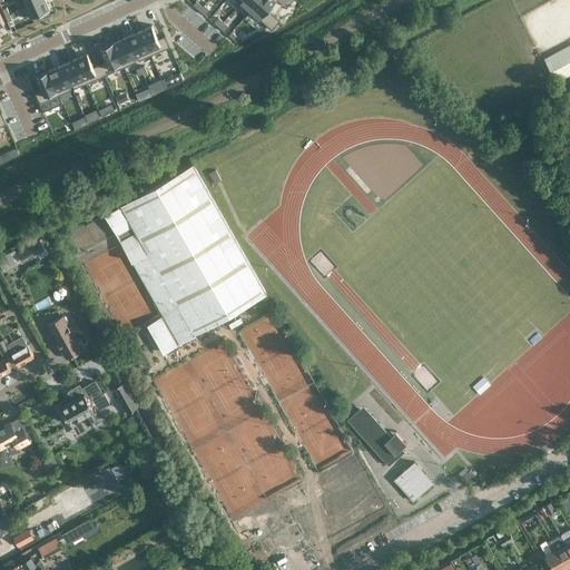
[(46,0),(39,0),(22,8),(27,19),(32,17),(35,21),(49,15),(48,10),(50,9),(46,0)]
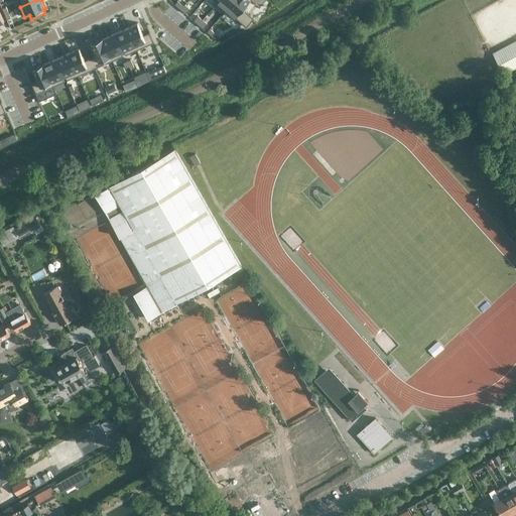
[(219,0),(218,2),(227,9),(234,0),(219,0)]
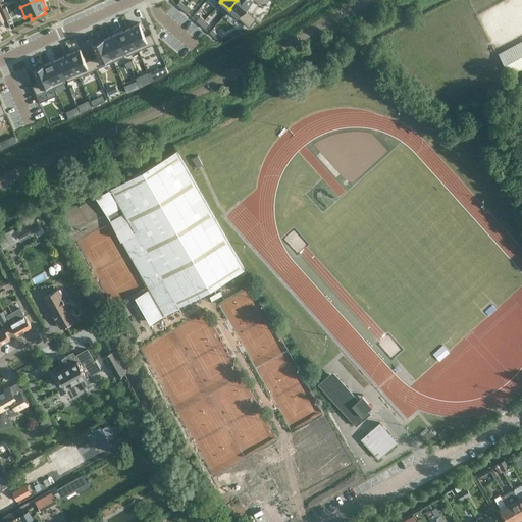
[(237,0),(229,9),(250,27),(257,18),(246,9),(253,0),(237,0)]
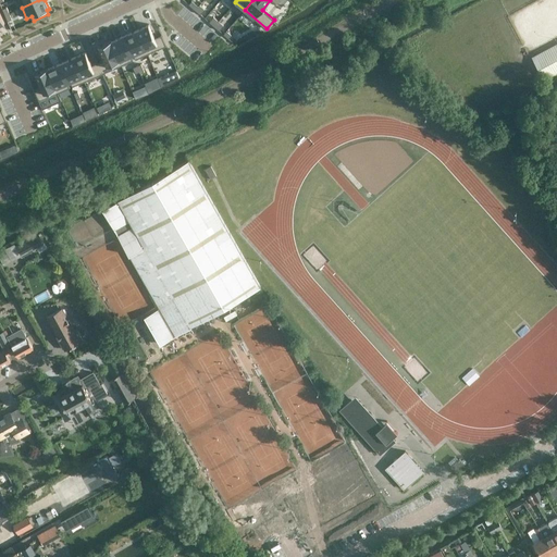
[(192,1),(189,4),(196,10),(198,7),(192,1)]
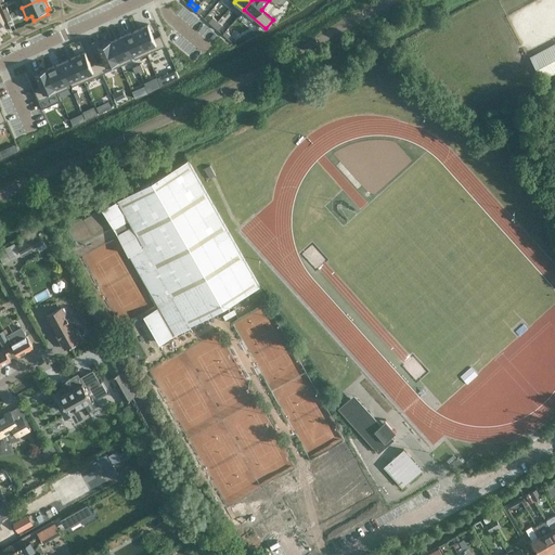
[(197,7),(195,10),(199,14),(204,10),(199,5),(197,7)]
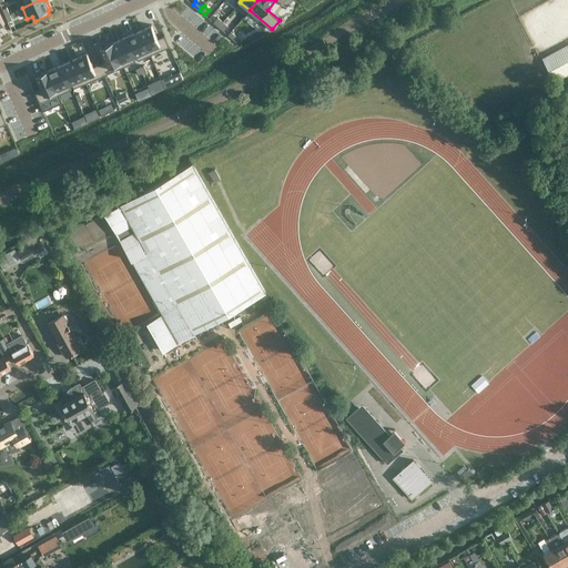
[(217,18),(213,22),(219,27),(223,21),(217,18)]
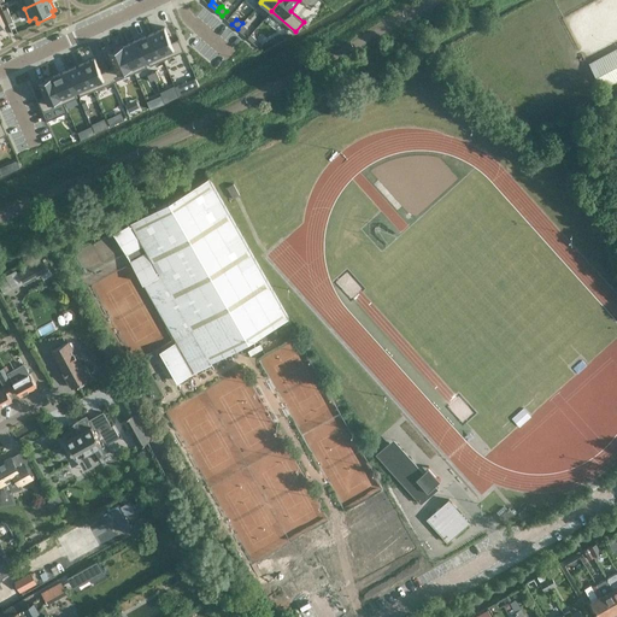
[(242,23),(238,29),(244,34),(248,28),(242,23)]
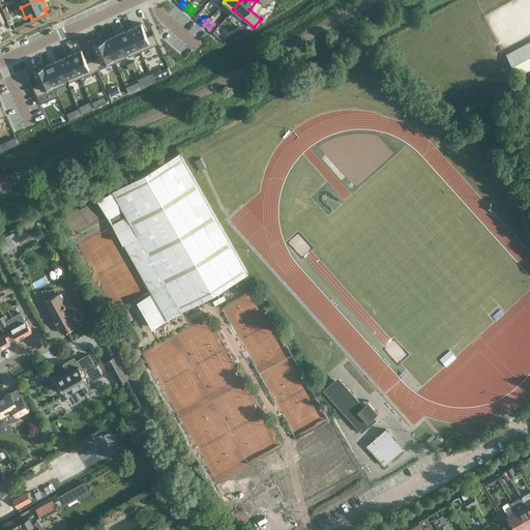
[(142,23),(130,28),(141,51),(158,43),(154,33),(147,35),(142,23)]
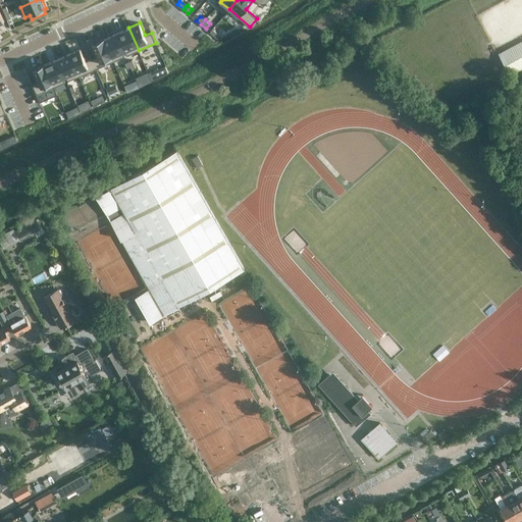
[(128,28),(117,33),(127,55),(139,50),(128,28)]
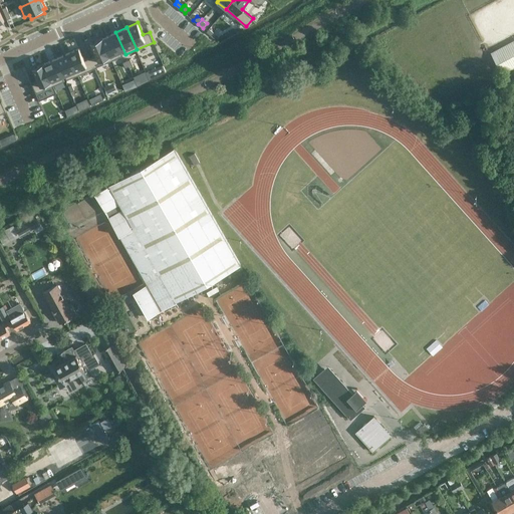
[(102,37),(101,37),(111,60),(122,55),(113,33),(102,37)]
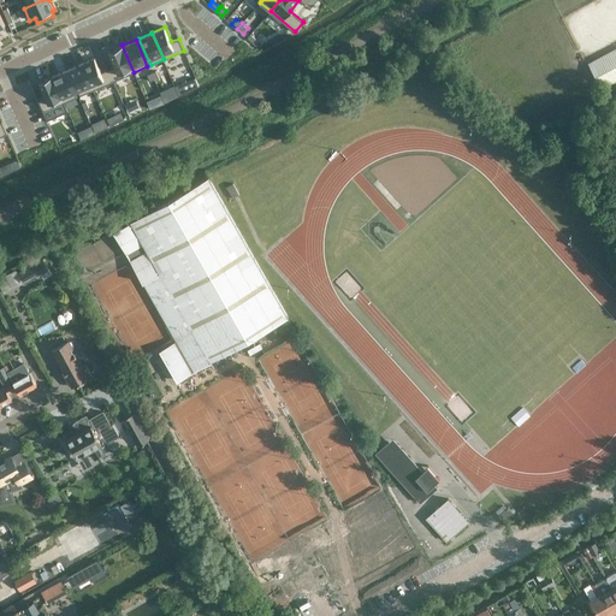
[(116,65),(108,69),(114,81),(134,72),(122,45),(108,51),(116,65)]
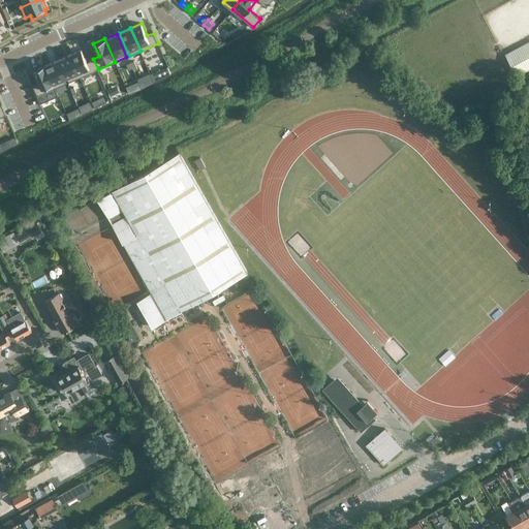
[(528,40),(505,55),(517,76),(528,69),(528,40)]
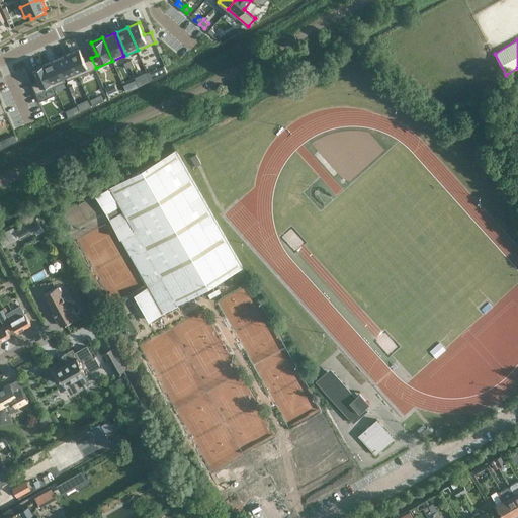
[(80,48),(69,53),(79,76),(96,68),(91,58),(85,61),(80,48)]
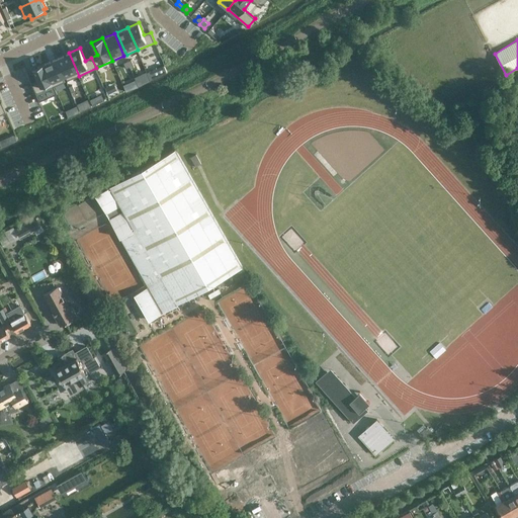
[(69,53),(58,58),(68,80),(79,76),(69,53)]
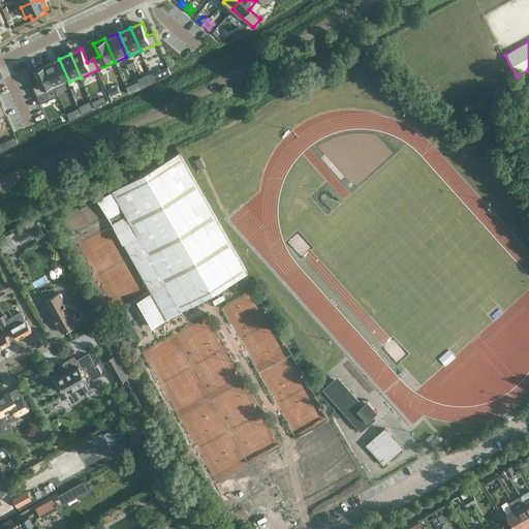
[(45,64),(44,64),(55,88),(66,83),(57,60),(45,64)]
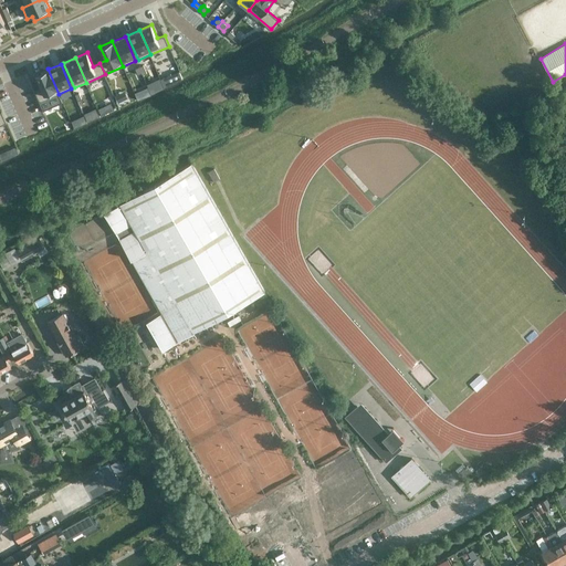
[(42,88),(34,91),(40,103),(59,94),(48,69),(35,74),(42,88)]
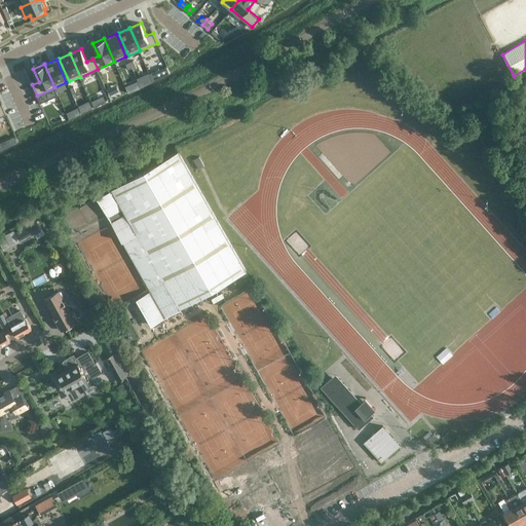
[(167,67),(150,74),(153,81),(170,73),(167,67)]
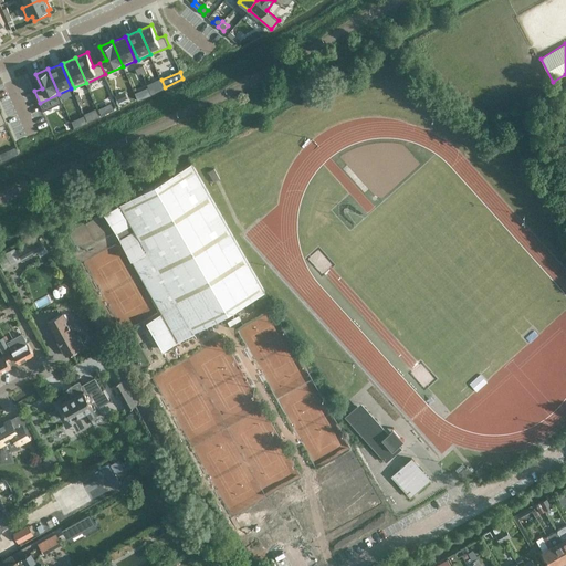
[(147,322),(149,326),(163,350),(195,333),(195,332),(265,291),(192,163),(104,212),(161,313),(147,322)]
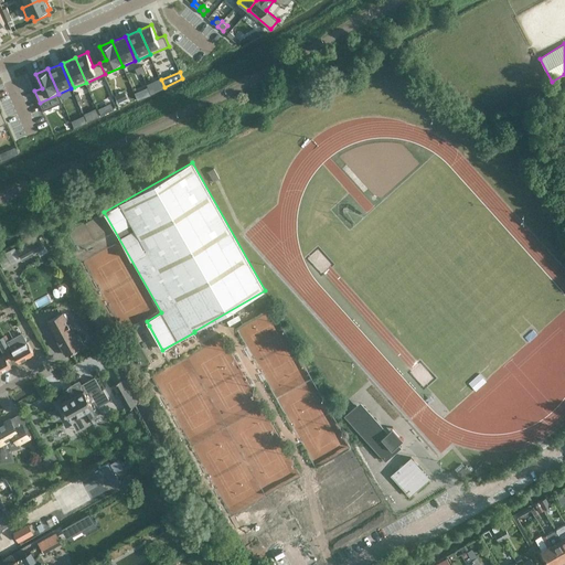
[(214,182),(215,181),(220,179),(214,169),(208,172),(214,182)]
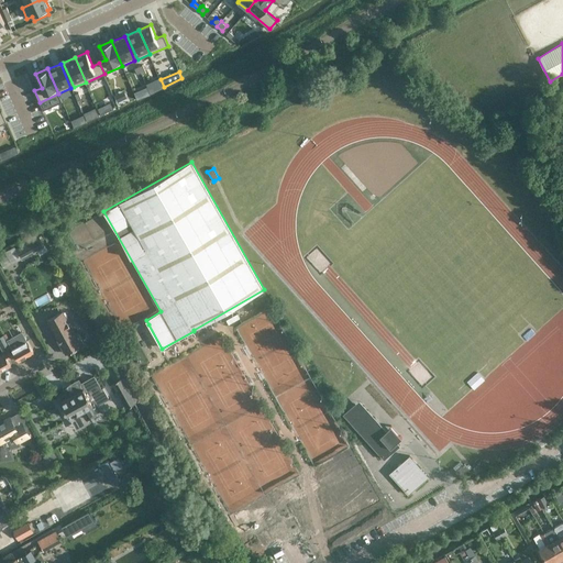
[(40,236),(17,249),(21,258),(45,245),(40,236)]
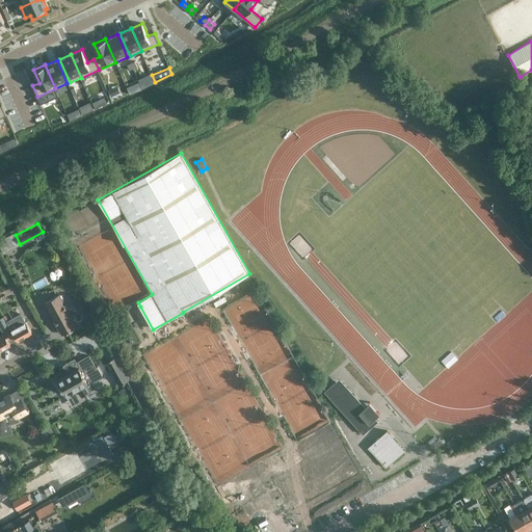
[(62,334),(78,325),(60,294),(45,302),(62,334)]
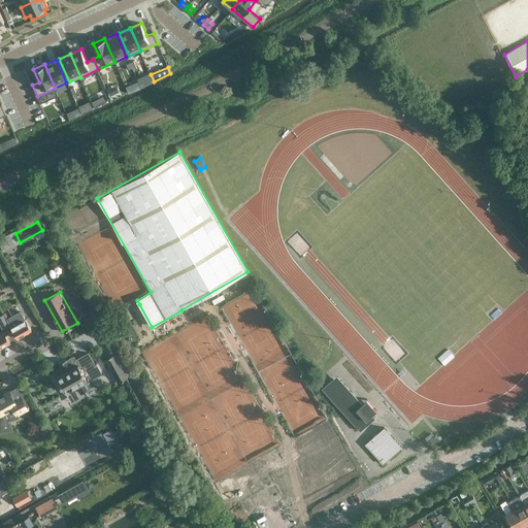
[(32,330),(26,320),(25,320),(22,312),(20,312),(7,319),(4,315),(0,317),(11,335),(14,333),(18,338),(32,330)]
